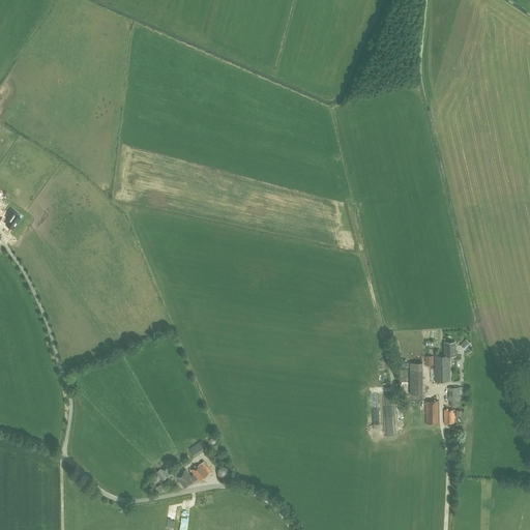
[(11,209),(6,217),(9,219),(6,224),(13,229),(21,218),(17,215),(18,213),(11,209)]
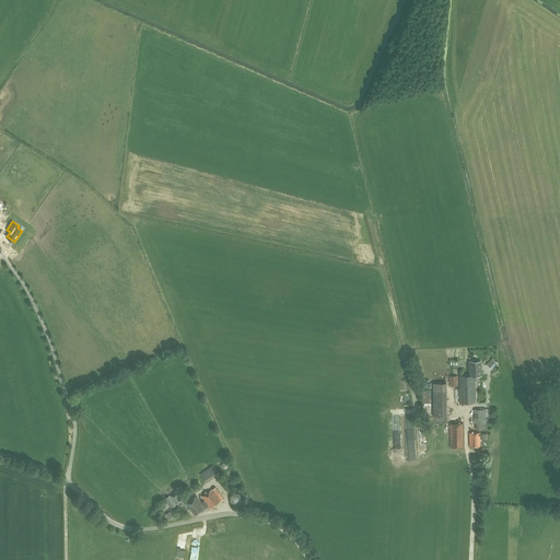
[(459,403),(476,403),(475,376),(481,375),(480,361),(469,361),(469,375),(459,375),(459,403)]
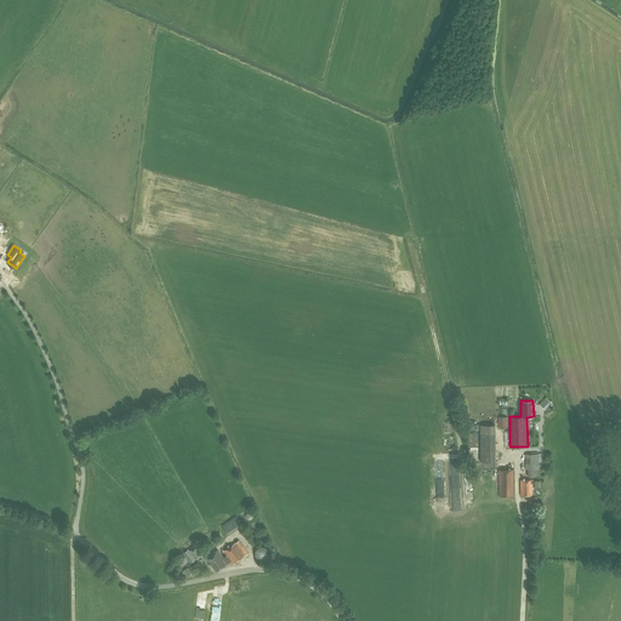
[(499,427),(508,427),(508,416),(499,417),(499,427)]
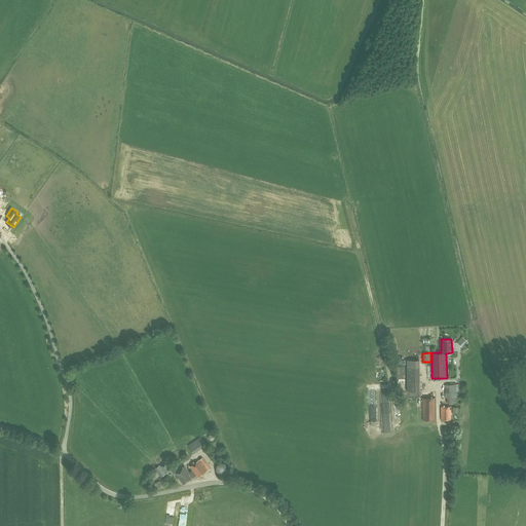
[(407,387),(419,387),(419,357),(407,357),(407,387)]
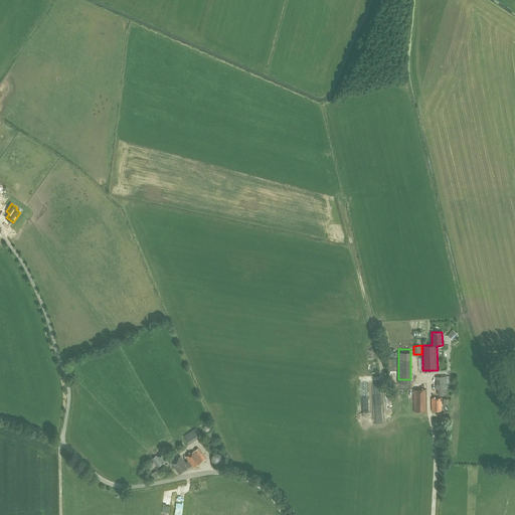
[(447,395),(447,389),(449,389),(449,376),(436,376),(437,389),(438,389),(438,395),(447,395)]
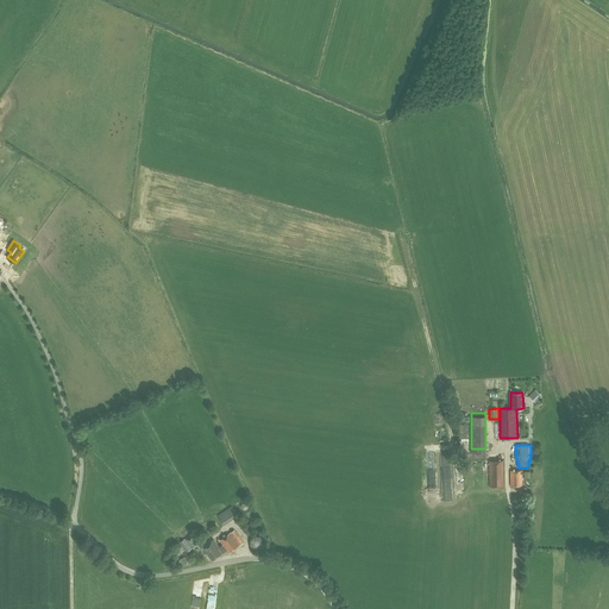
[(490,487),(503,487),(503,460),(489,460),(490,487)]
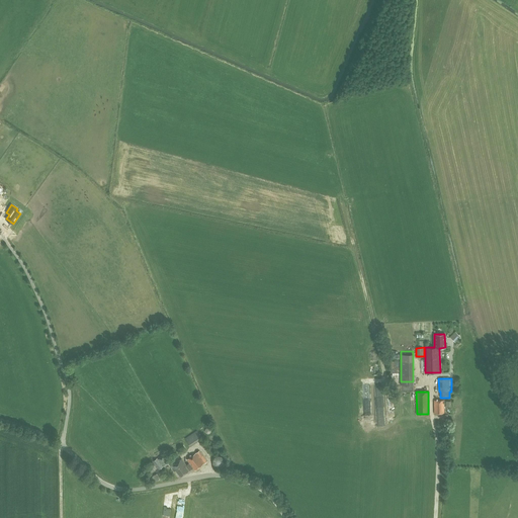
[(434,413),(444,413),(444,400),(434,400),(434,413)]
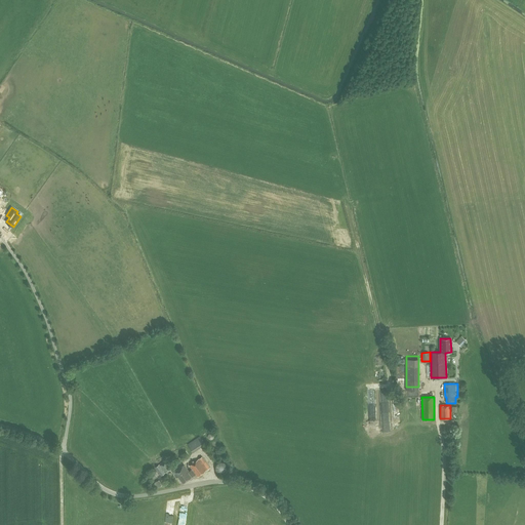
[(208,442),(203,436),(200,437),(200,436),(188,444),(193,452),(201,447),(206,453),(210,450),(206,444),(208,442)]
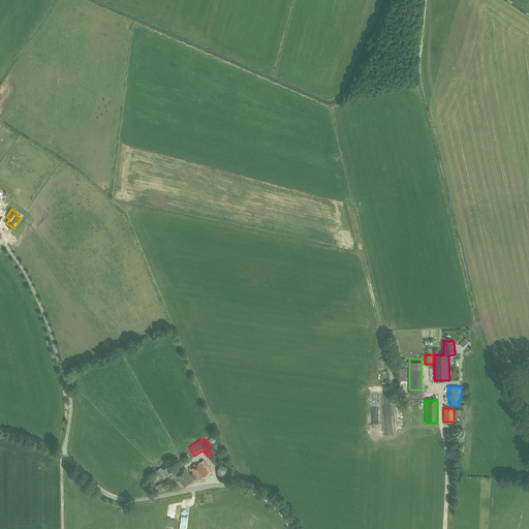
[(198,480),(208,473),(212,470),(204,460),(191,469),(193,472),(190,474),(185,468),(175,476),(178,480),(179,480),(184,487),(193,480),(197,477),(198,480)]
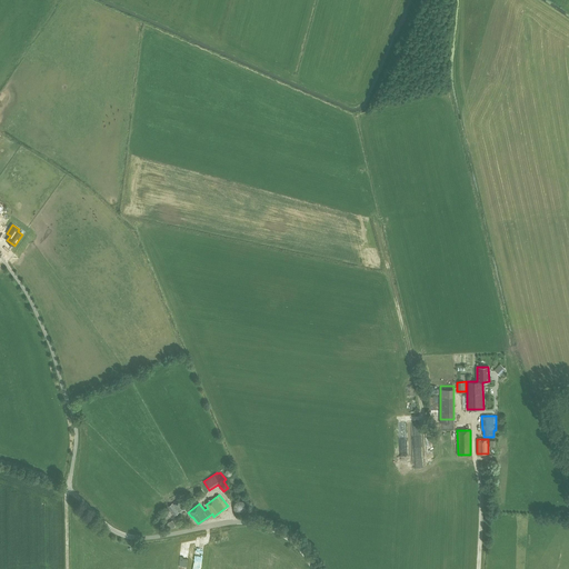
[(175,516),(186,507),(180,498),(168,507),(175,516)]
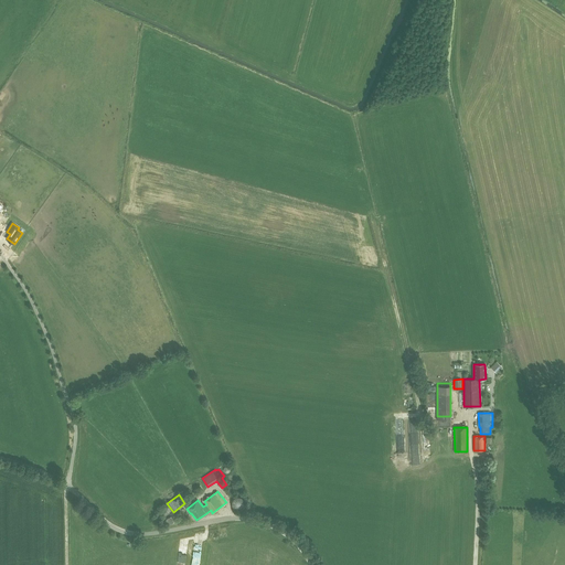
[(238,510),(241,510),(242,509),(243,509),(244,508),(245,507),(245,505),(245,504),(245,503),(245,502),(245,501),(245,500),(244,499),(243,499),(242,498),(241,498),(241,497),(240,497),(237,497),(237,498),(236,498),(235,499),(234,499),(233,500),(233,501),(233,502),(233,503),(233,504),(233,505),(233,507),(234,508),(235,509),(236,509),(237,510),(238,510)]
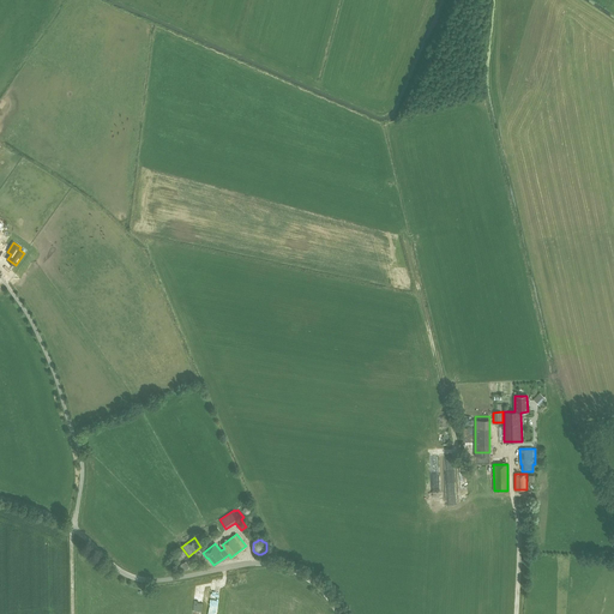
All buildings are outlined.
